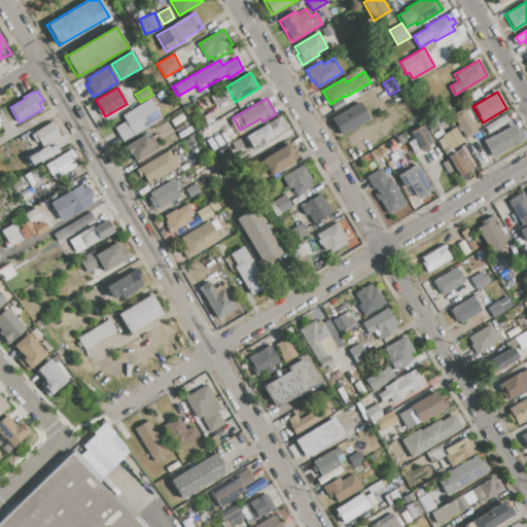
[(121,115),(150,99),(162,118),(123,141),(114,128),(125,121),(121,115)]
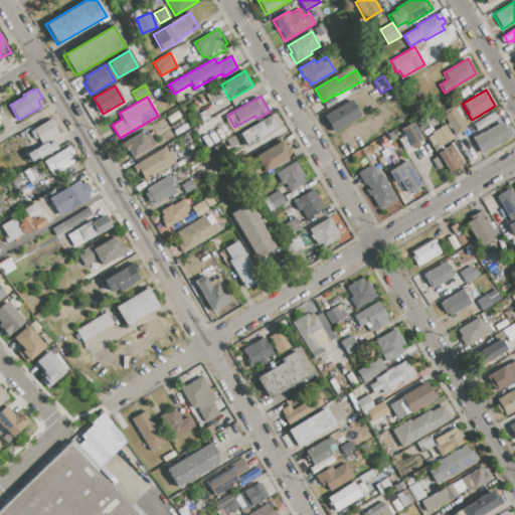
[(323,117),(351,101),(359,116),(332,132),(323,117)]
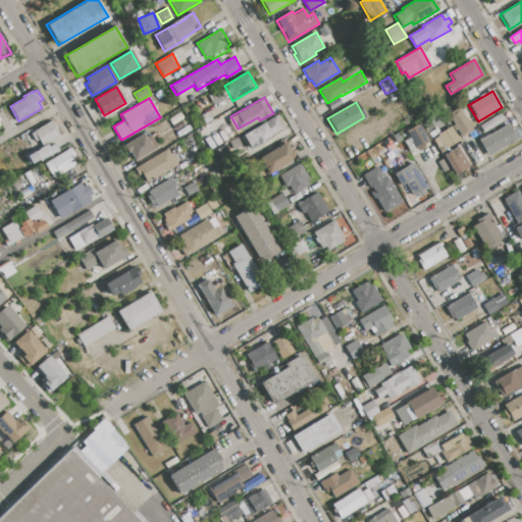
[(448,114),(459,107),(472,131),(461,138),(459,135),(456,137),(451,126),(454,124),(448,114)]
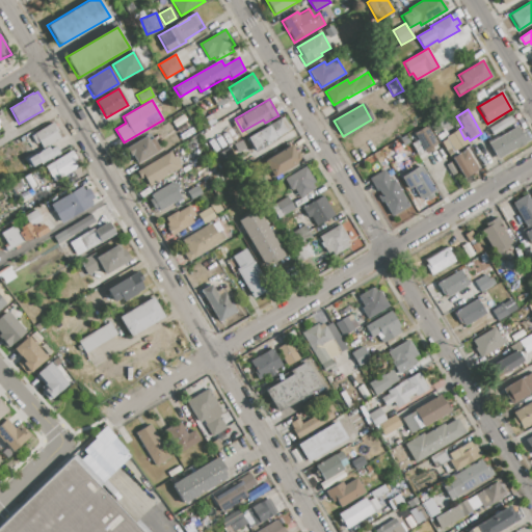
[(246,138),(284,115),(291,128),(278,135),(280,137),(255,152),(246,138)]
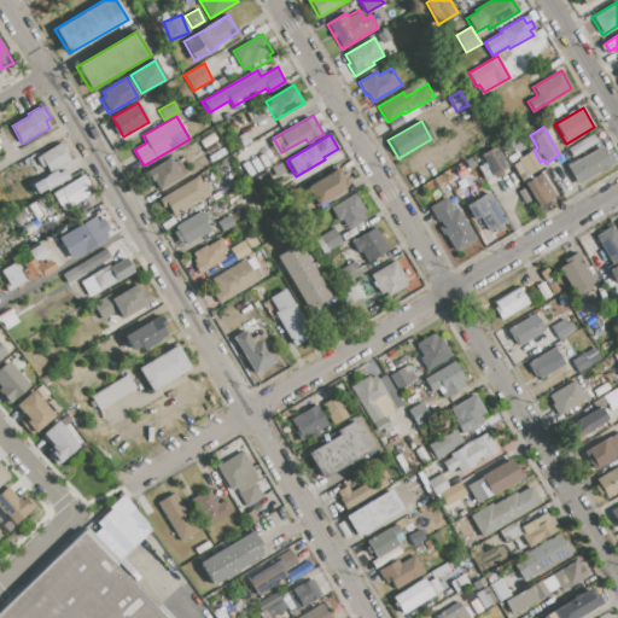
[(569,149),(593,134),(598,143),(573,157),(569,149)]
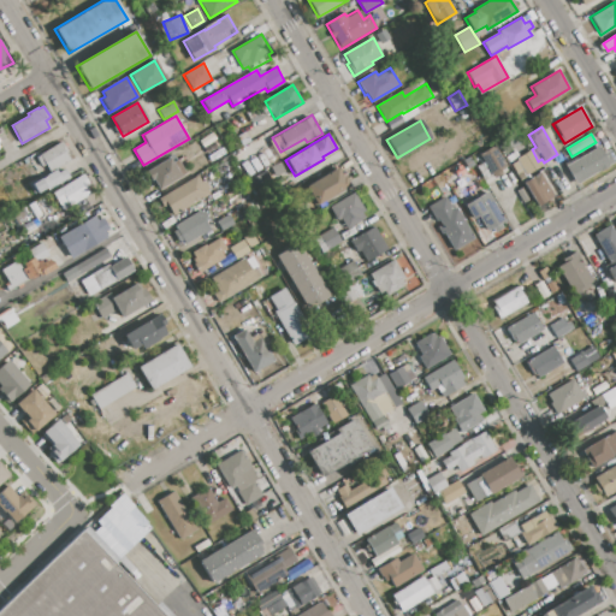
[(35,158),(61,142),(67,152),(65,153),(70,161),(49,172),(45,165),(40,167),(35,158)]
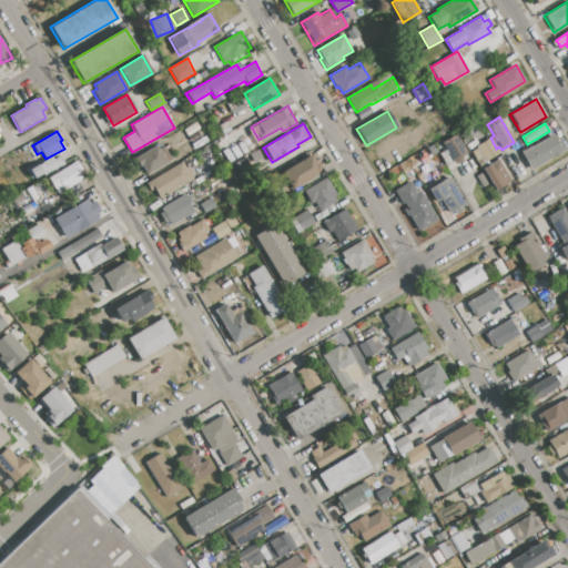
[(442,142),(455,134),(467,154),(446,166),(438,154),(446,150),(442,142)]
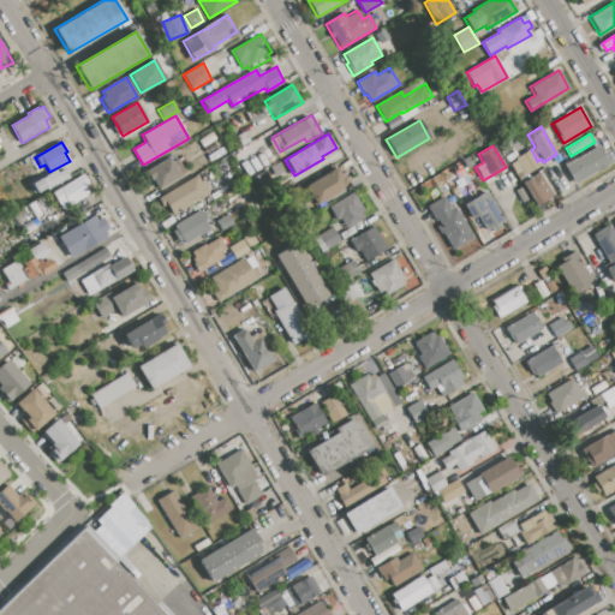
[(561,165),(574,157),(575,160),(597,147),(602,154),(605,151),(611,162),(574,183),(569,173),(567,174),(561,165)]
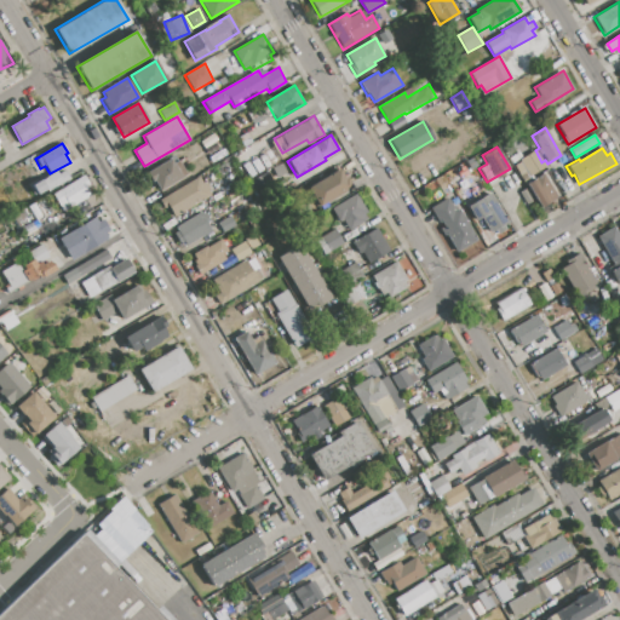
[(544,167),(534,150),(517,159),(526,176),(544,167)]
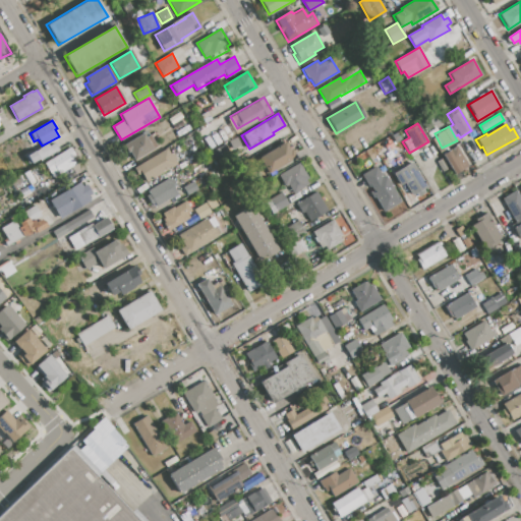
[(122,146),(145,133),(154,149),(134,160),(129,152),(127,154),(122,146)]
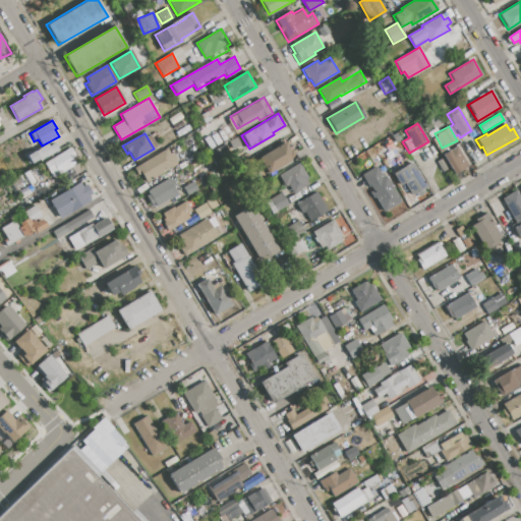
[(258,158),(286,141),(295,158),(268,174),(258,158)]
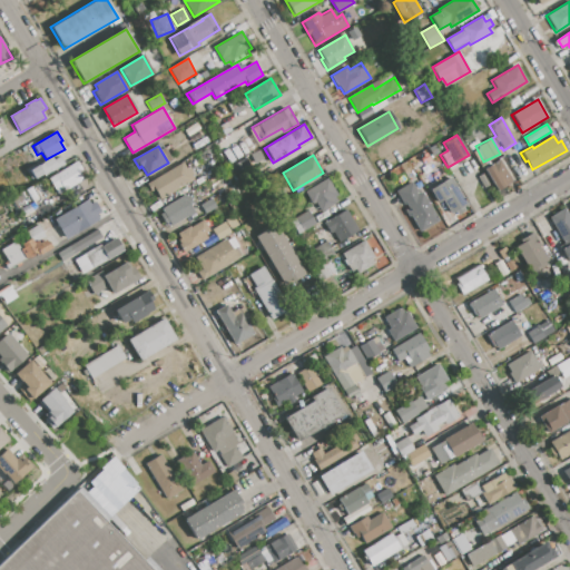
[(483,169),(499,160),(511,182),(495,190),(491,184),(483,188),(477,177),(484,173),(483,169)]
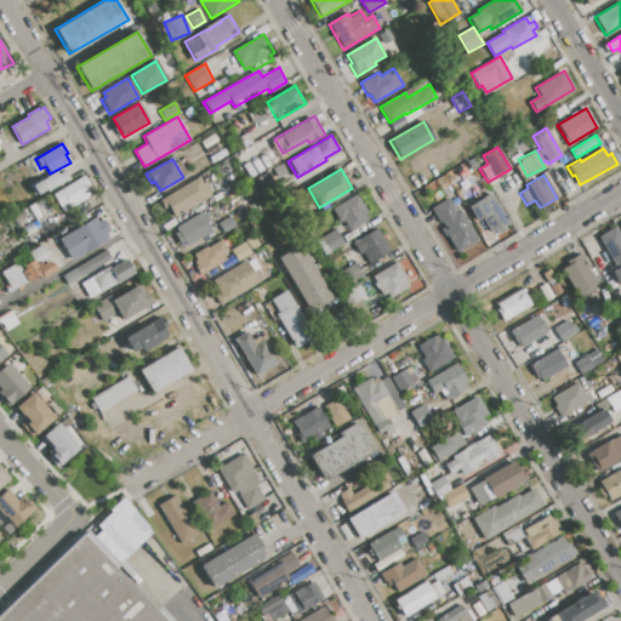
[(52,194),(84,176),(90,184),(87,186),(89,188),(86,189),(90,197),(63,212),(52,194)]
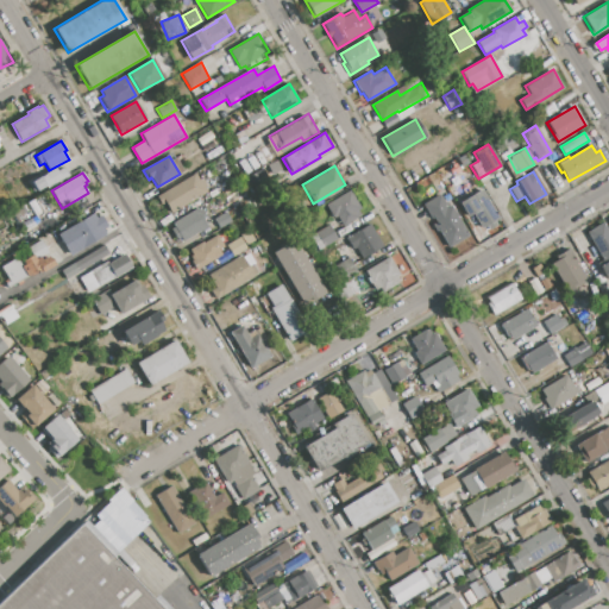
[(159,195),(195,174),(199,180),(201,177),(206,186),(203,187),(206,192),(169,213),(159,195)]
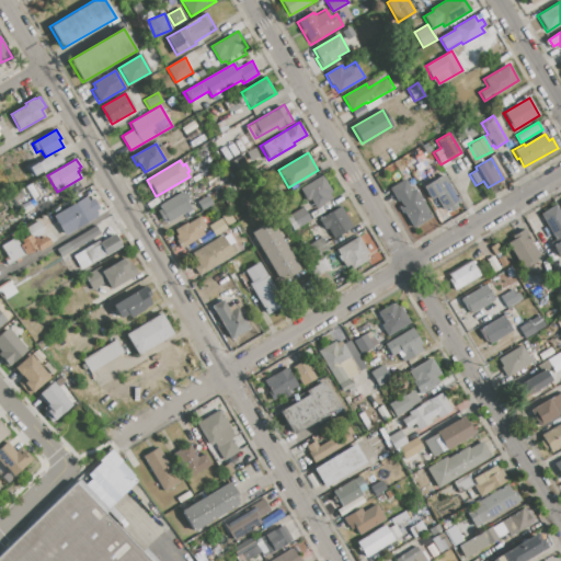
[(423,187),(444,174),(460,202),(456,204),(458,207),(449,213),(447,208),(443,212),(435,197),(431,199),(423,187)]
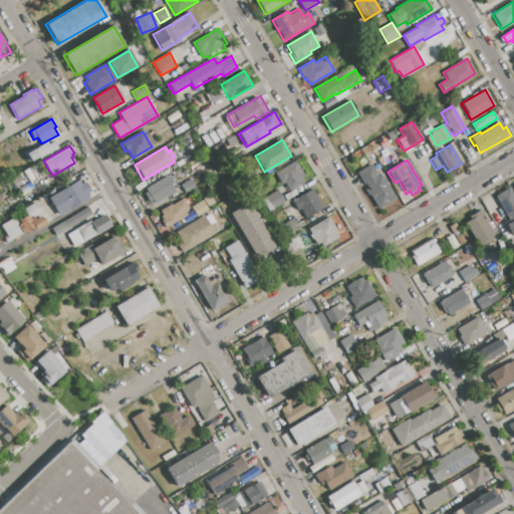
[(274,174),(296,162),(304,176),(302,177),(305,182),(288,192),(283,183),(281,185),(274,174)]
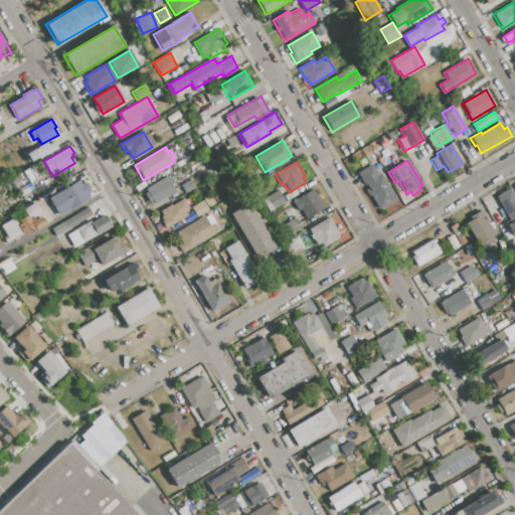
[(358,173),(372,164),(378,175),(382,173),(396,199),(379,209),(371,194),(368,195),(365,190),(367,188),(358,173)]
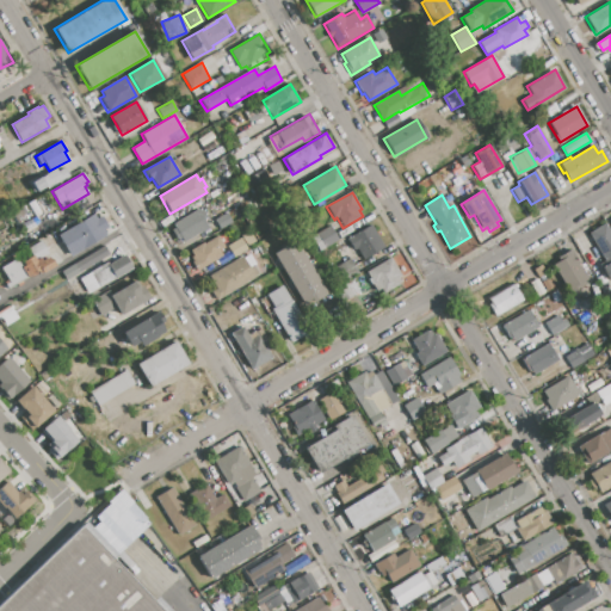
[(172,223),(197,209),(199,213),(203,210),(208,218),(204,221),(208,228),(183,242),(180,239),(177,240),(171,230),(174,228),(172,223)]
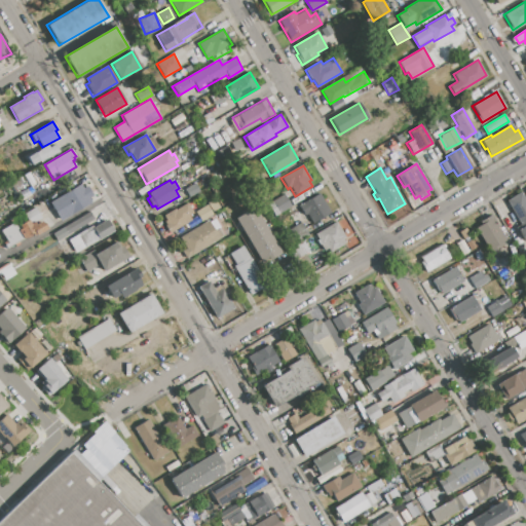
[(49,202),(80,184),(83,189),(86,186),(92,196),(88,198),(91,202),(60,221),(55,213),(51,216),(47,208),(51,205),(49,202)]
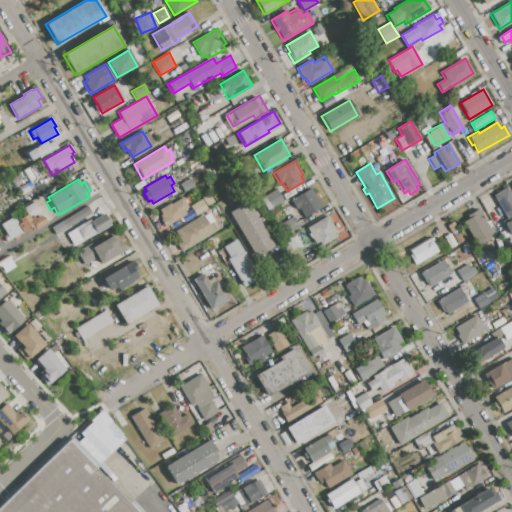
[(180,184),(190,179),(194,186),(184,192),(180,184)]
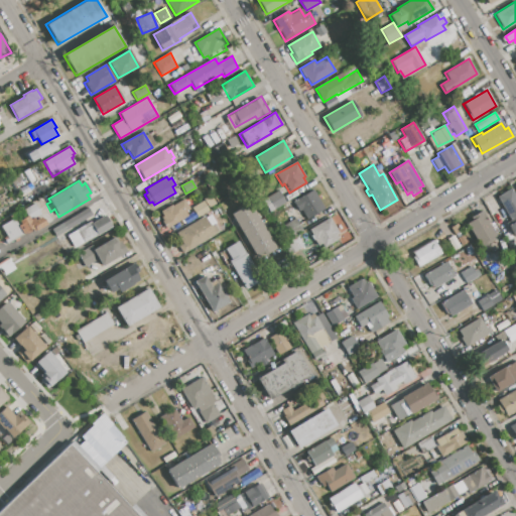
[(497,197),(510,188),(515,199),(515,222),(513,224),(497,197)]
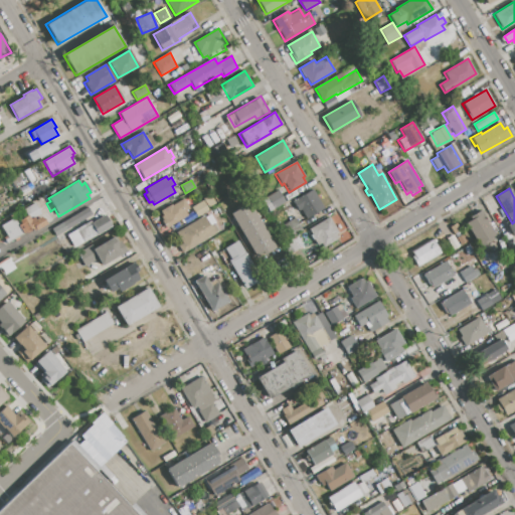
[(22,196),(33,189),(36,194),(25,201),(22,196)]
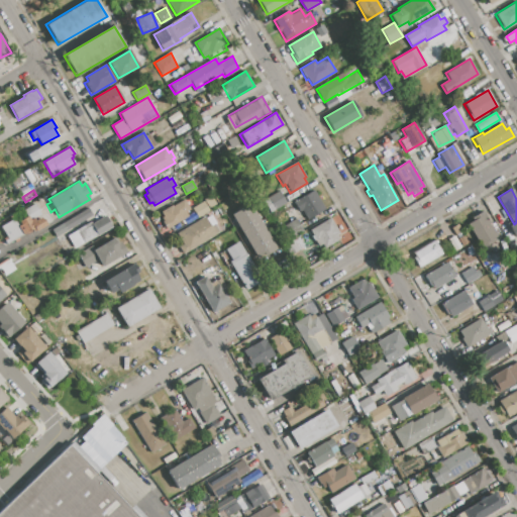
[(294,202),(314,190),(326,209),(308,219),(303,211),(300,212),(294,202)]
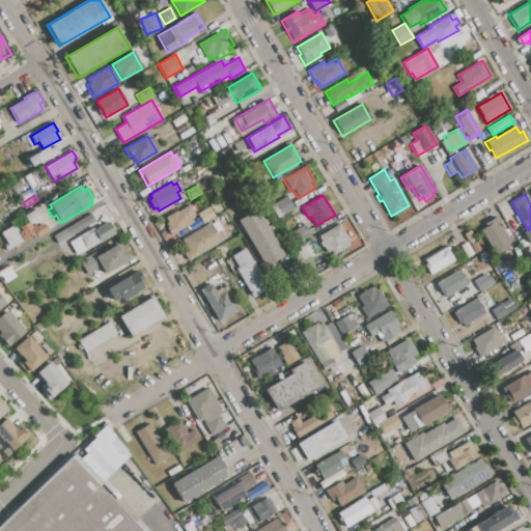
[(275,202),(287,196),(295,208),(283,216),(275,202)]
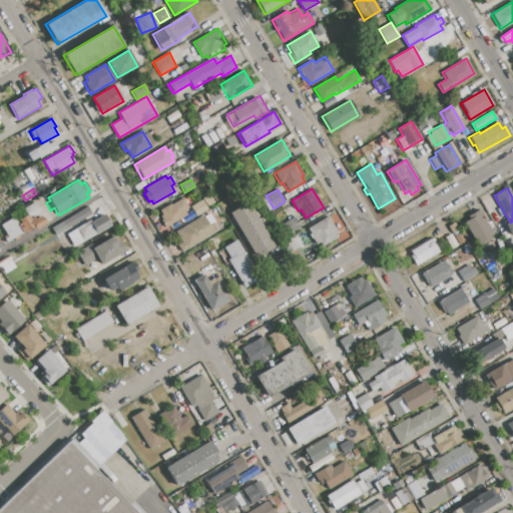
[(202,197),(209,193),(214,203),(208,206),(202,197)]
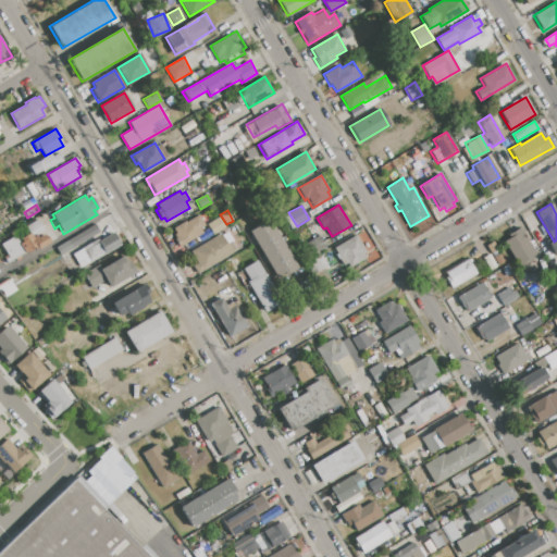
[(174,229),(198,214),(205,225),(200,227),(203,233),(178,247),(174,238),(176,237),(174,234),(176,233),(174,229)]
